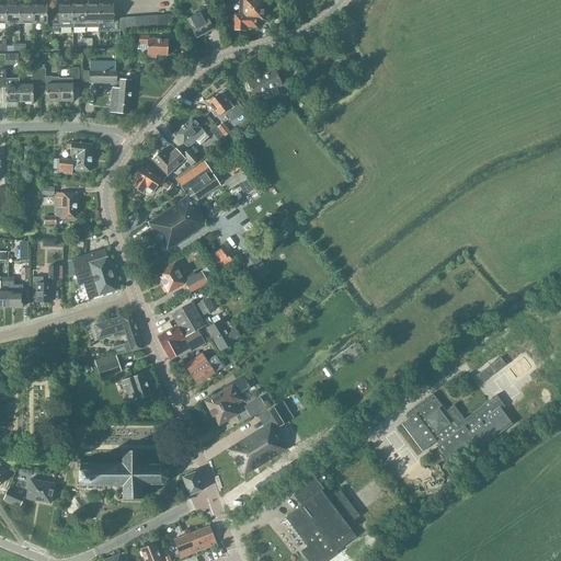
[(210,4),(207,0),(194,0),(201,10),(210,4)]
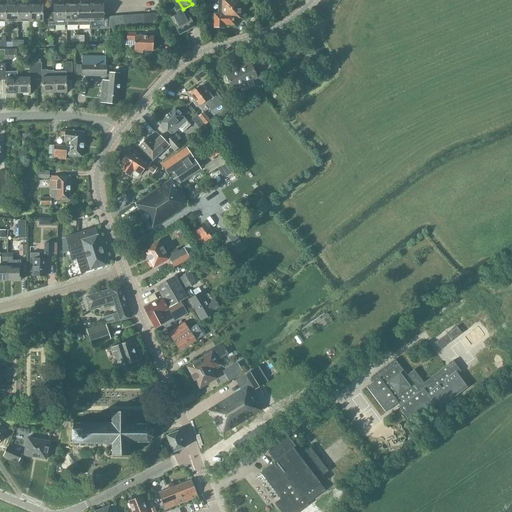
[(213,28),(223,28),(223,26),(234,26),(234,19),(241,19),(241,0),(217,0),(218,14),(213,14),(213,28)]
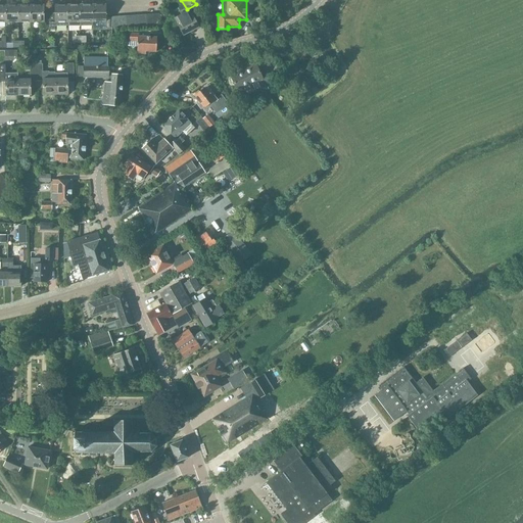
[(18,6),(18,22),(31,22),(31,5),(18,6)]
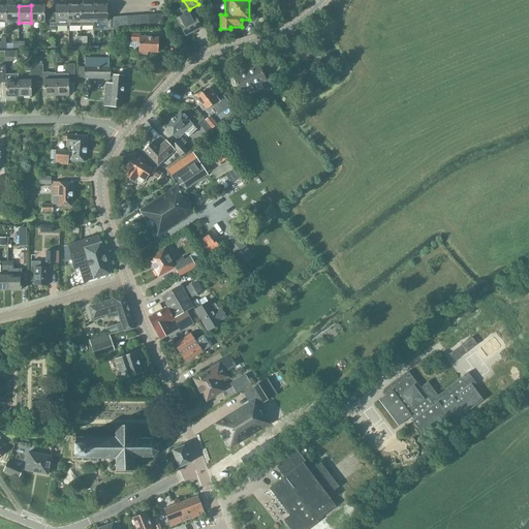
[(31,23),(43,23),(43,31),(50,31),(50,13),(44,13),(44,5),(31,5),(31,23)]
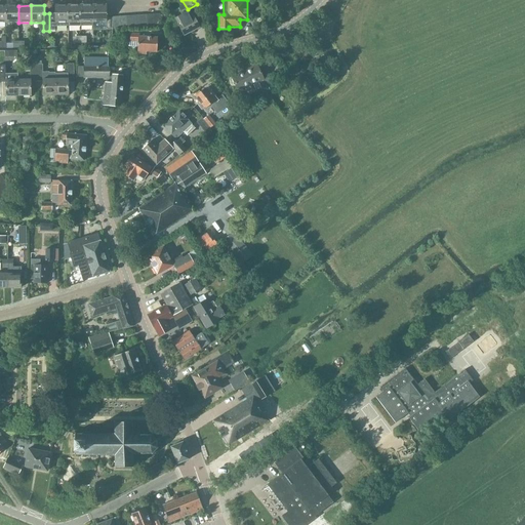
[(55,27),(68,27),(68,5),(55,5),(55,13),(49,13),(49,31),(55,31),(55,27)]
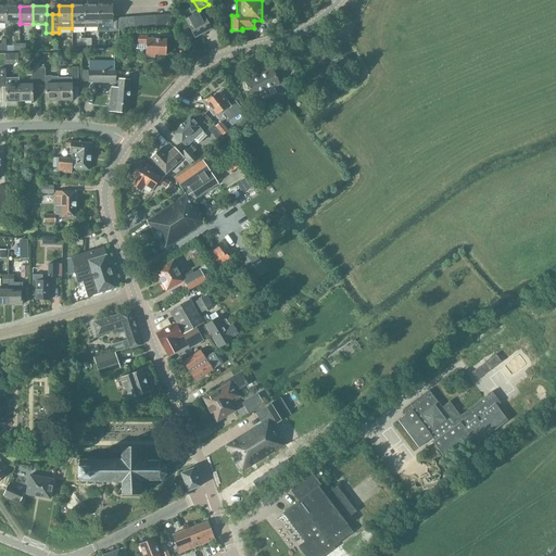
[(72,28),(85,28),(85,5),(72,5),(72,28)]
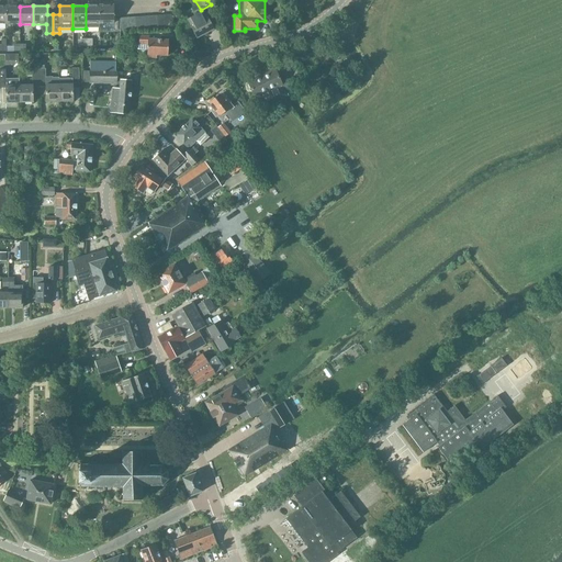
[(100,29),(99,6),(86,6),(86,29),(100,29)]
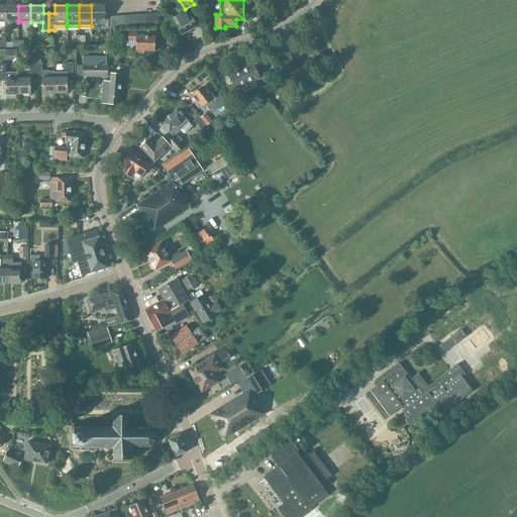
[(92,29),(104,29),(108,29),(112,28),(111,18),(104,18),(104,5),(91,5),(92,26),(92,29)]
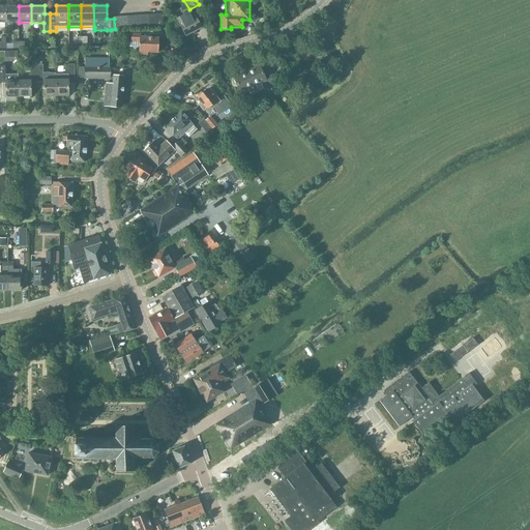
[(19,6),(6,6),(6,23),(6,27),(11,27),(11,23),(19,23),(19,6)]
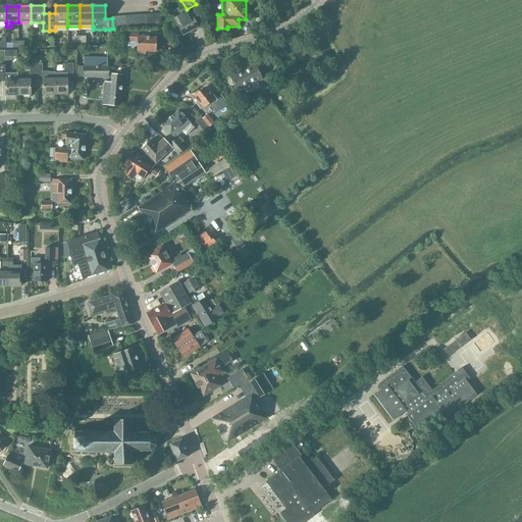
[(190,11),(174,18),(179,30),(183,35),(184,36),(198,28),(190,11)]
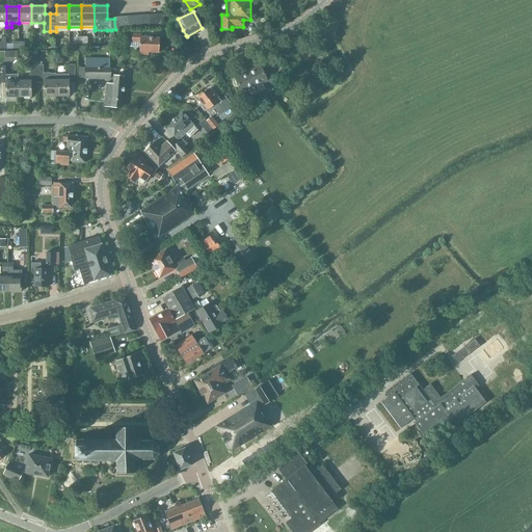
[(186,35),(183,30),(176,33),(179,40),(186,35)]
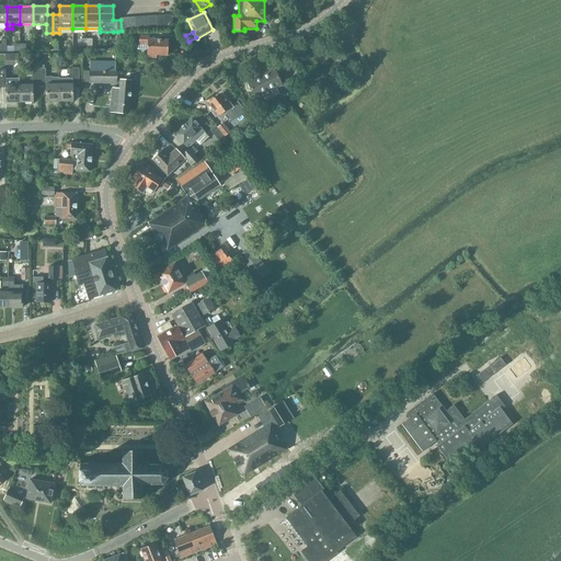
[(147,44),(147,57),(156,57),(156,55),(167,55),(168,39),(147,39),(148,37),(138,36),(138,44),(147,44)]
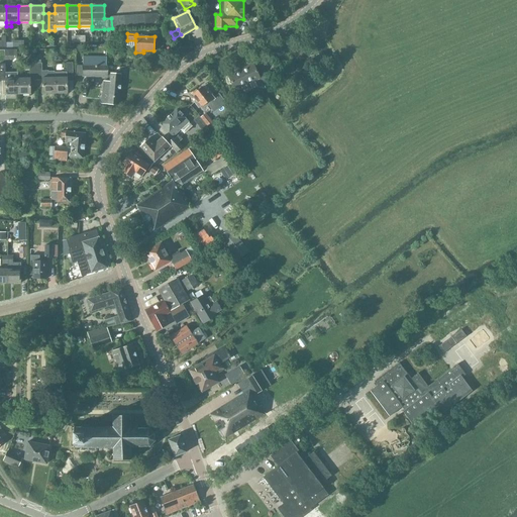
[(83,57),(83,77),(106,77),(106,57),(83,57)]
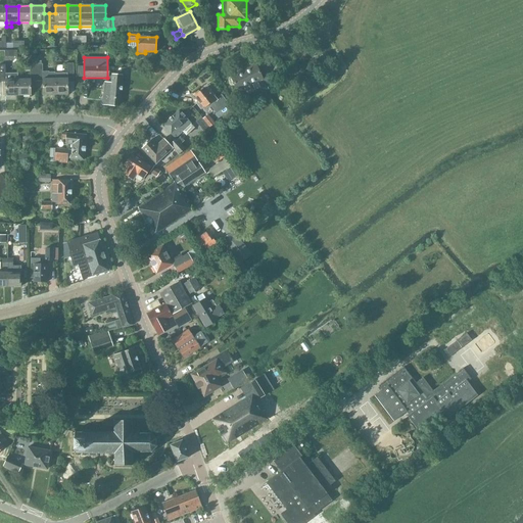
[(66,63),(66,74),(54,74),(55,94),(67,94),(67,81),(74,81),(73,63),(66,63)]
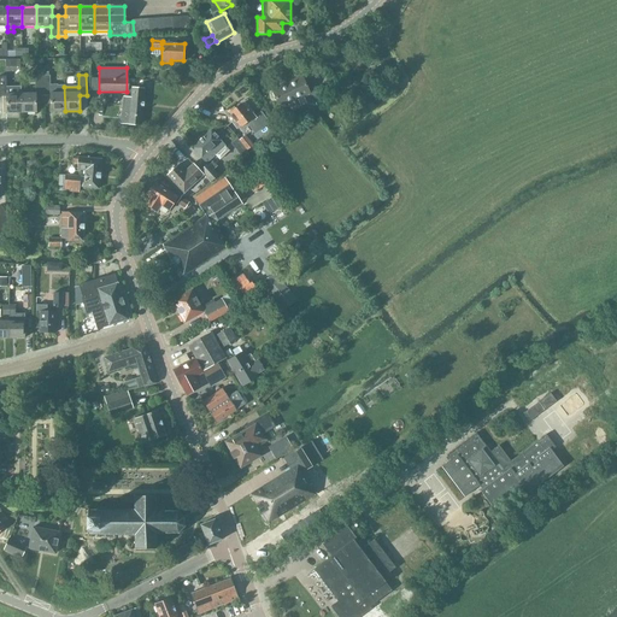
[(21,112),(21,93),(21,86),(6,87),(6,76),(0,76),(0,95),(6,97),(6,112),(21,112)]
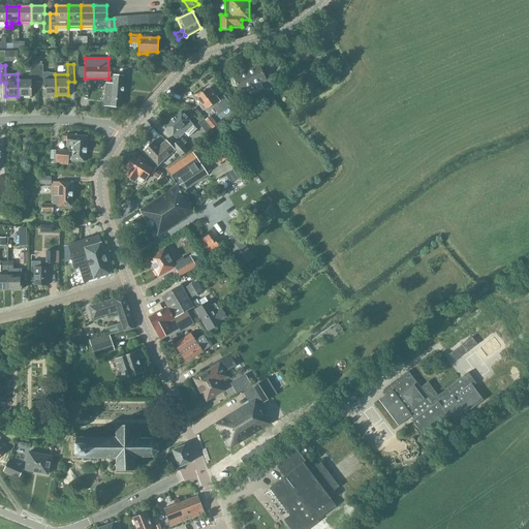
[(18,80),(18,96),(31,96),(30,83),(36,82),(36,65),(29,65),(30,80),(18,80)]
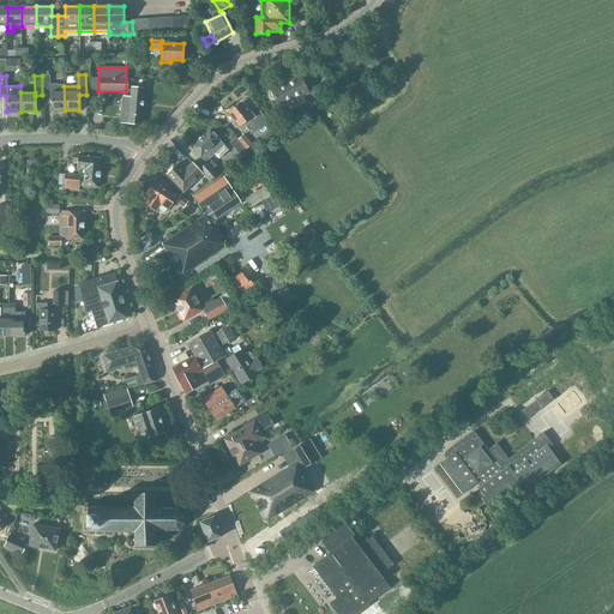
[(58,85),(49,85),(49,76),(42,76),(42,95),(49,95),(49,112),(65,110),(64,86),(58,86),(58,85)]
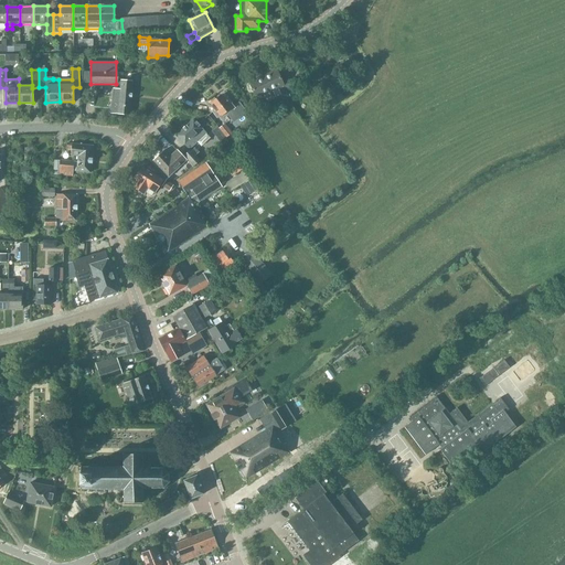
[(265,75),(265,76),(249,83),(249,84),(248,86),(249,91),(253,91),(255,97),(278,87),(280,94),(286,92),(286,94),(296,91),(290,80),(283,84),(276,70),(265,75)]
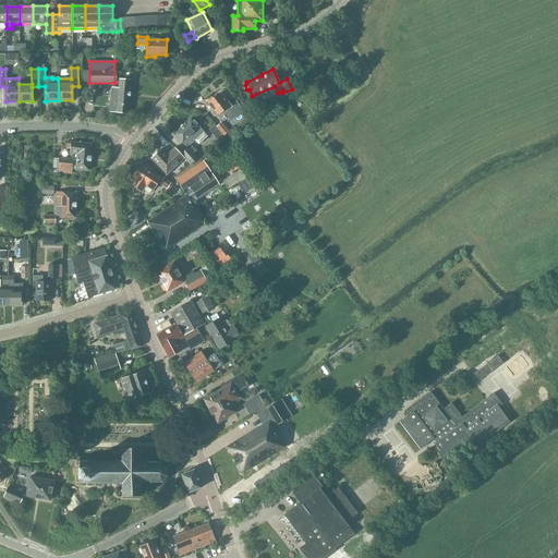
[(111,86),(109,112),(128,113),(131,81),(119,80),(118,87),(111,86)]
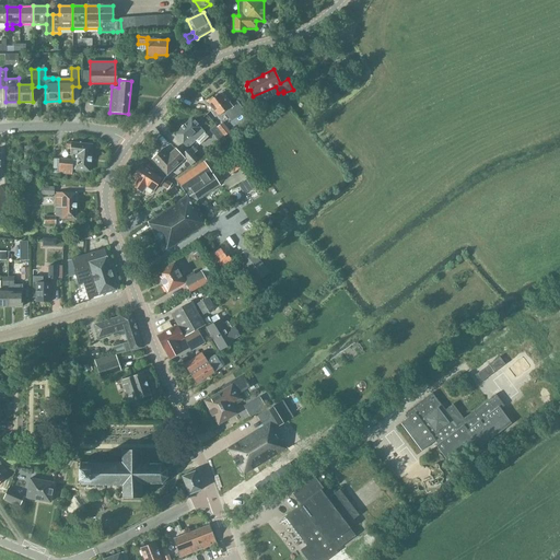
[(220,94),(208,103),(219,116),(224,112),(232,121),(244,112),(237,102),(230,107),(220,94)]
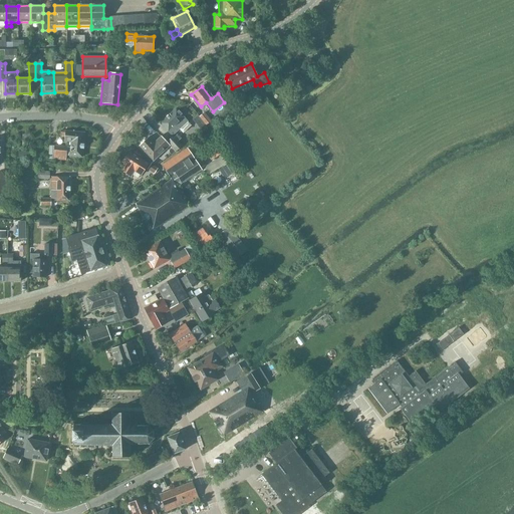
[(176,108),(160,123),(172,137),(179,129),(183,133),(191,125),(187,121),(188,121),(176,108)]
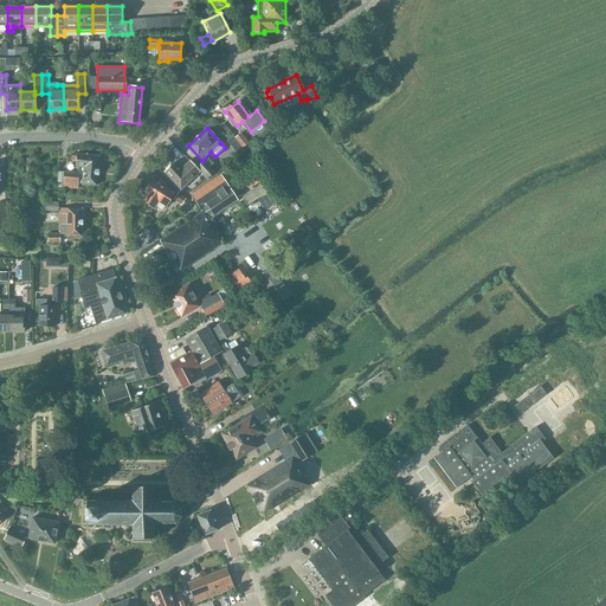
[(240,133),(234,139),(242,148),(249,142),(240,133)]
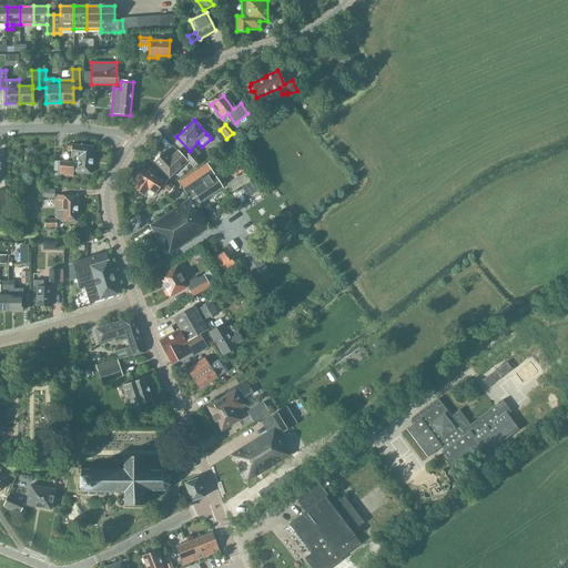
[(71,150),(70,156),(79,156),(78,163),(54,161),(53,175),(72,178),(73,172),(91,174),(93,148),(68,144),(68,150),(71,150)]
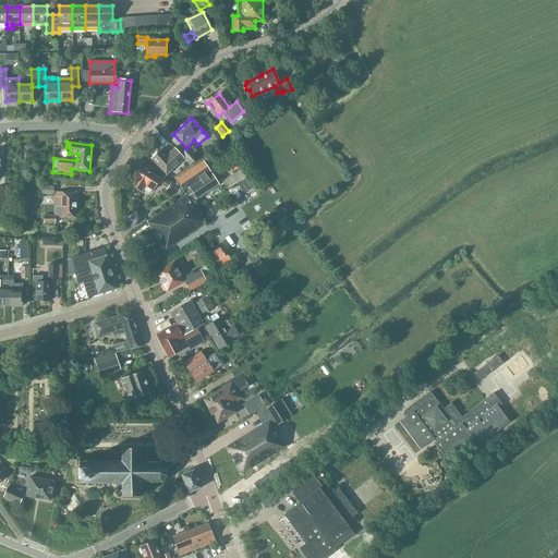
[(181,154),(186,160),(191,165),(196,159),(192,154),(195,150),(192,146),(186,152),(185,149),(181,154)]
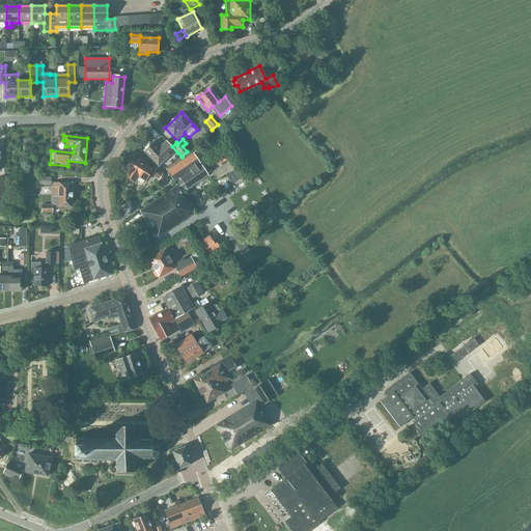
[(159,147),(154,141),(143,151),(158,167),(175,150),(166,140),(159,147)]
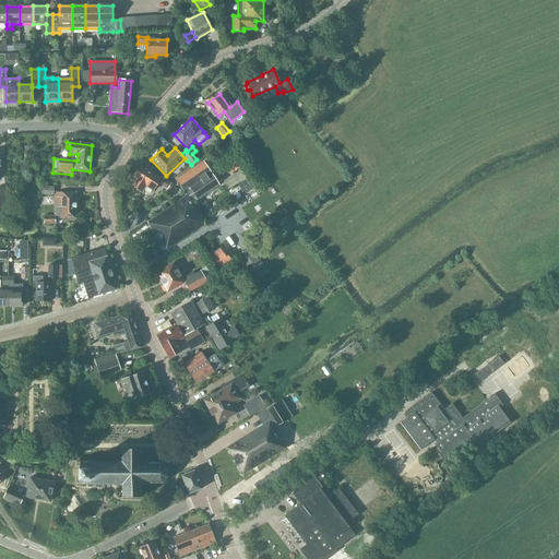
[(146,223),(166,251),(204,224),(199,216),(201,215),(193,205),(200,201),(199,199),(219,185),(217,183),(204,163),(203,162),(176,180),(186,195),(146,223)]
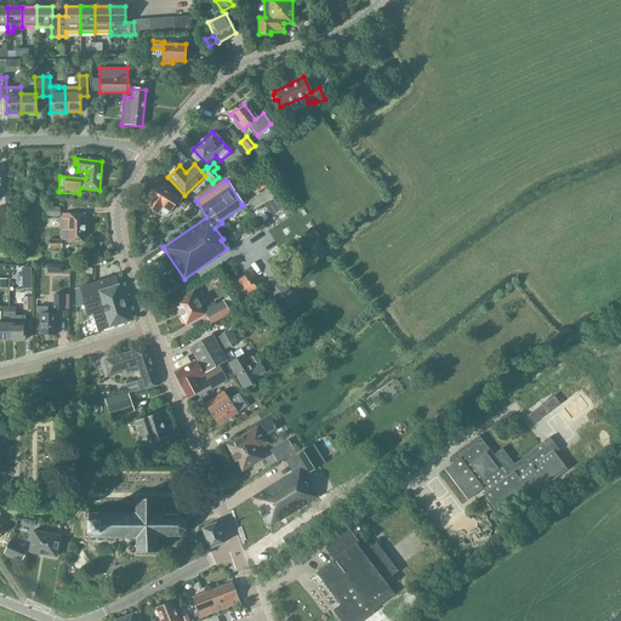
[(155,183),(147,197),(151,199),(146,206),(158,214),(161,206),(170,212),(178,199),(155,183)]
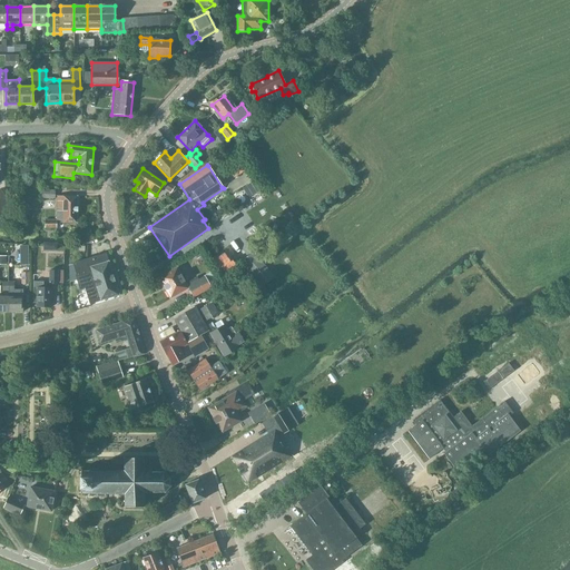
[(57,196),(57,223),(77,223),(77,196),(57,196)]
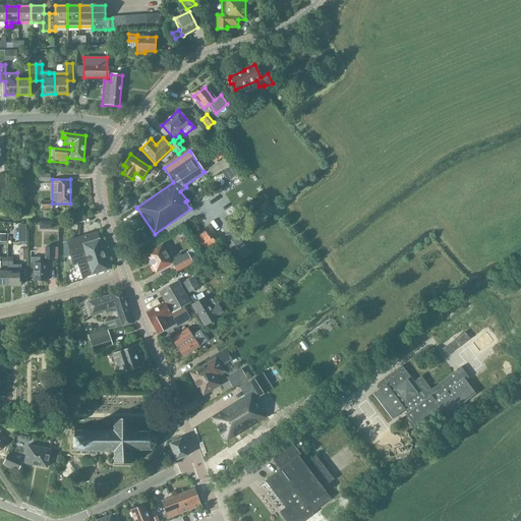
[(233,230),(220,240),(238,264),(251,253),(233,230)]
